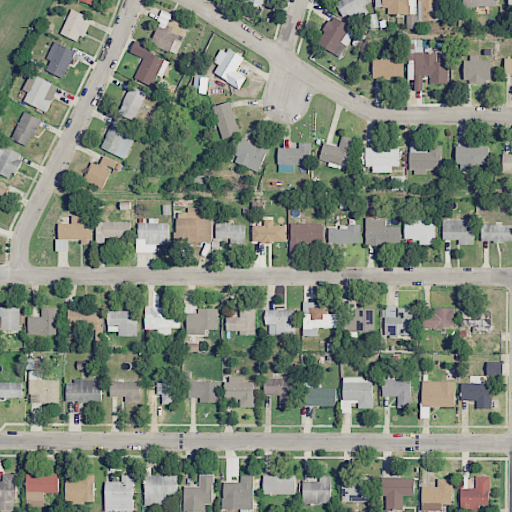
[(372,1),(371,0),(335,0),(334,0),(343,17),(349,14),(353,22),(369,13),(365,5),(372,1)]
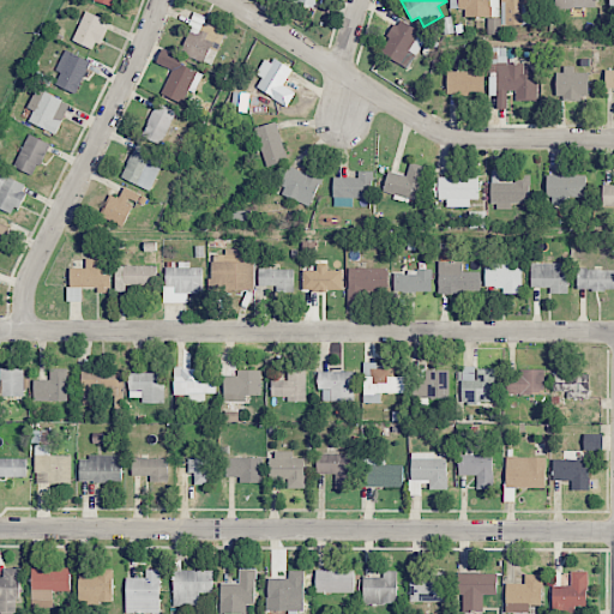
[(501,0),(501,24),(530,25),(531,2),(545,2),(545,0),(501,0)]
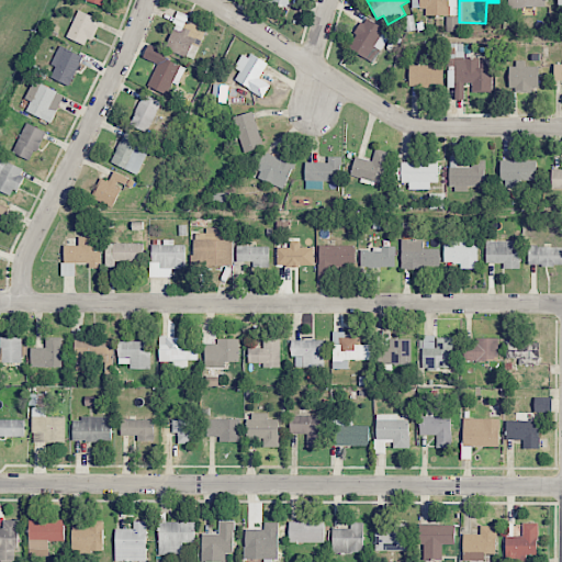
[(67,38),(89,45),(98,18),(77,10),(67,38)]
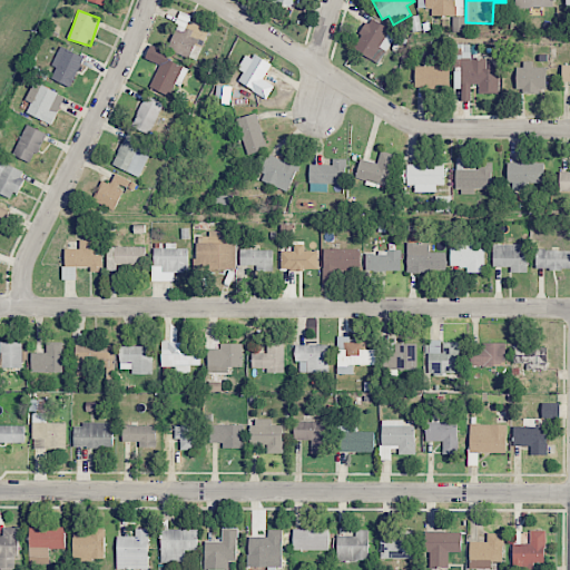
[(167,48),(196,61),(209,29),(189,21),(192,16),(183,12),(167,48)]
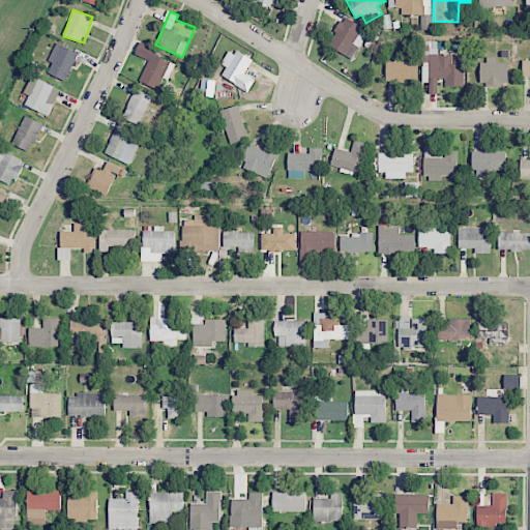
[(349,55),(361,25),(342,17),(329,47),(349,55)]
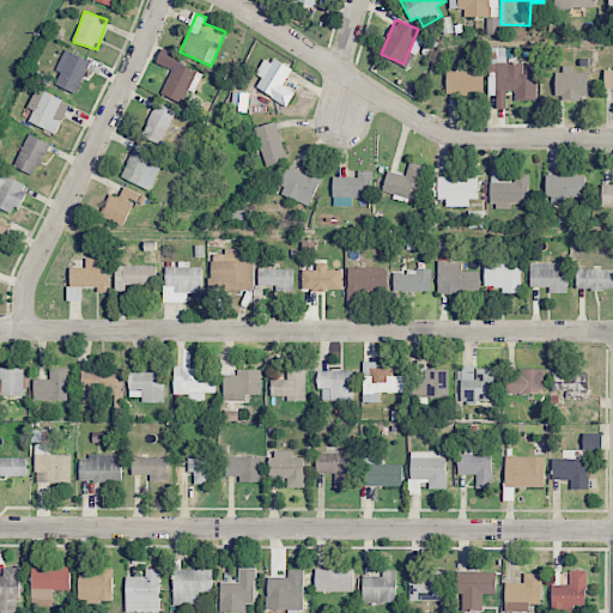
[(76,93),(90,61),(65,49),(55,71),(61,73),(55,84),(76,93)]
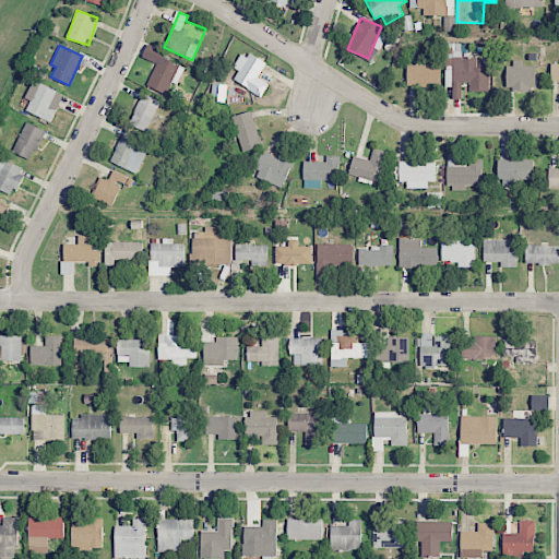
[(234,68),(238,70),(233,80),(262,96),(270,84),(258,78),(266,63),(242,50),(234,68)]
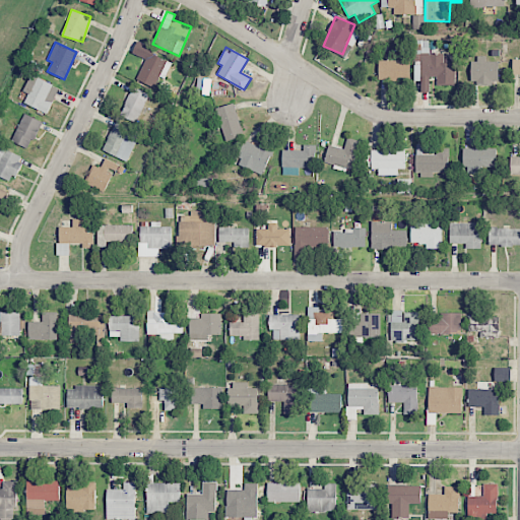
[(168,61),(150,53),(137,79),(154,87),(168,61)]
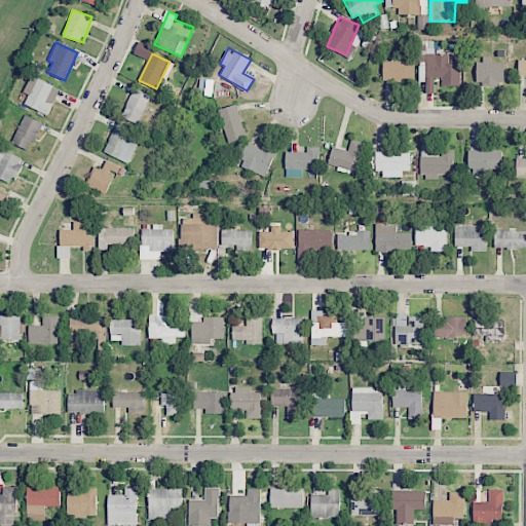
[(477,63),(476,83),(503,84),(504,61),(484,60),(483,63),(477,63)]
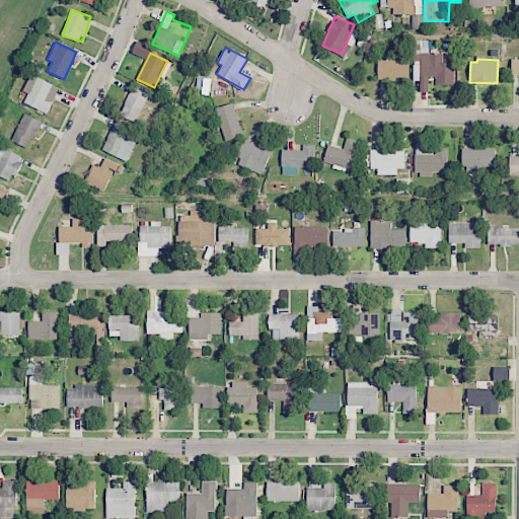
[(377,79),(409,79),(409,61),(378,60),(377,79)]
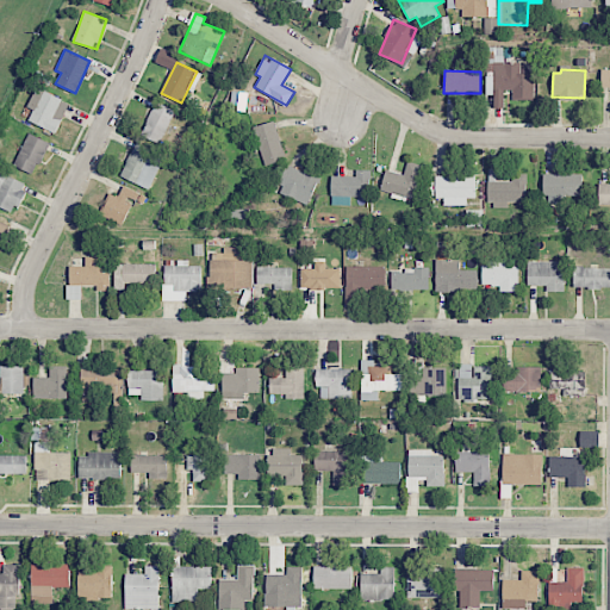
[(30,107),(33,109),(29,123),(58,132),(68,100),(35,89),(30,107)]
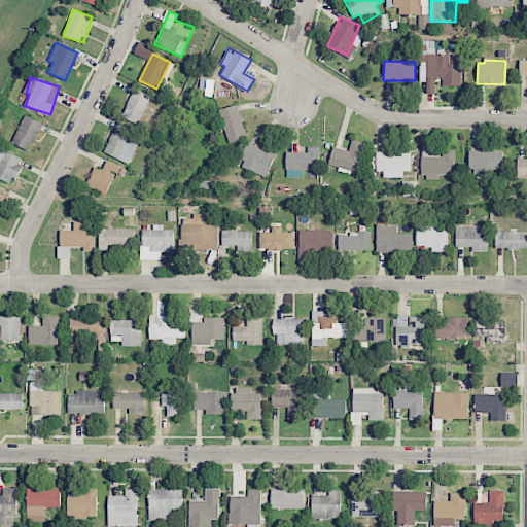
[(151,95),(135,88),(123,115),(139,124),(151,95)]
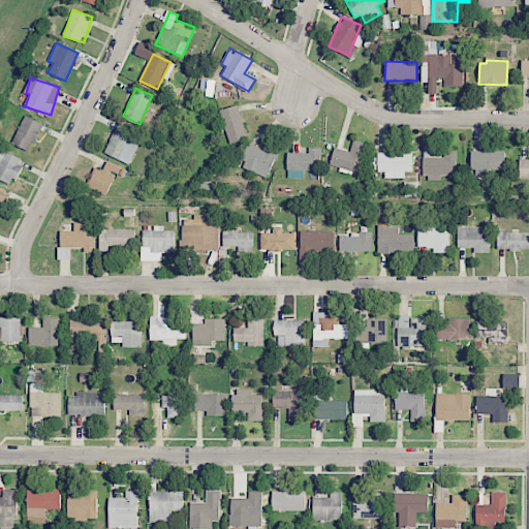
[(248,137),(237,104),(219,111),(230,144),(248,137)]
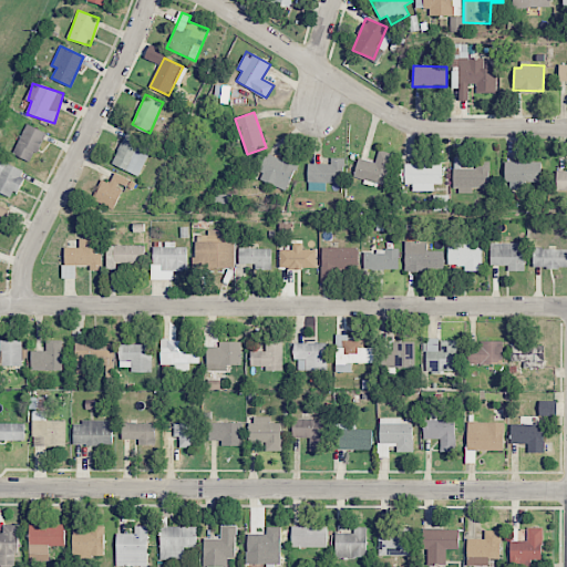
[(34,162),(44,131),(26,124),(14,155),(34,162)]
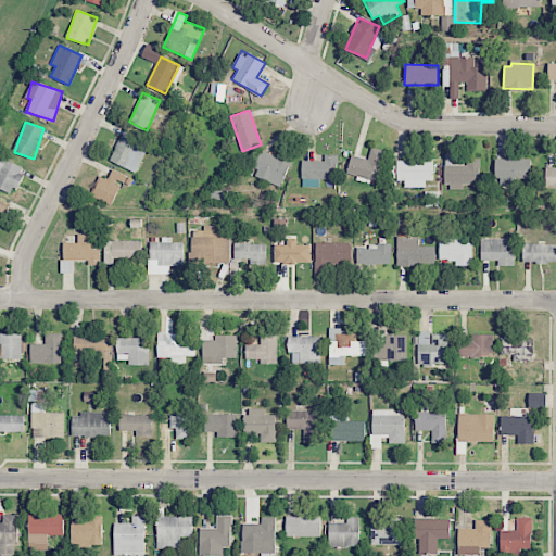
[(136,173),(150,142),(124,129),(110,161),(136,173)]
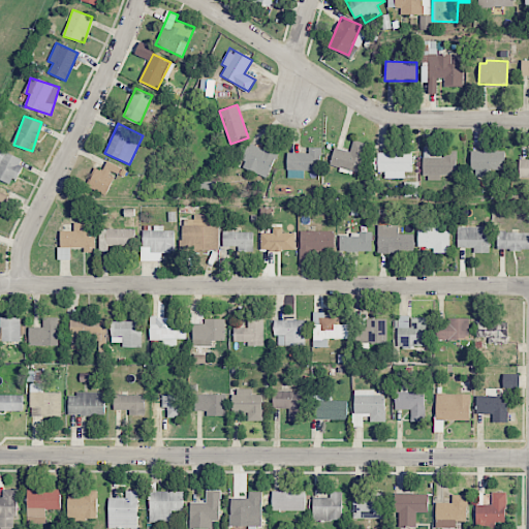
[(334,148),(330,166),(360,172),(366,143),(352,141),(350,151),(334,148)]
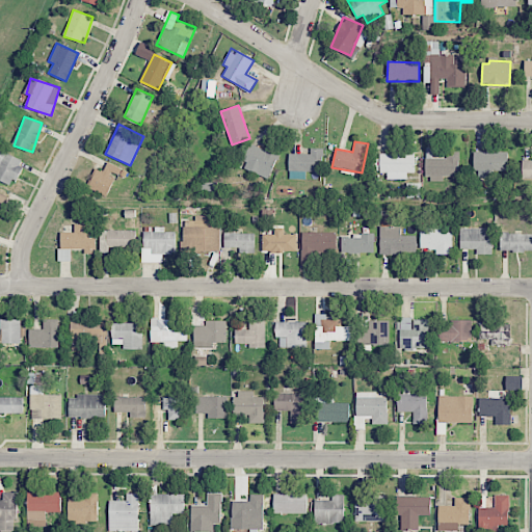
[(250,144),(242,169),(270,179),(281,148),(267,143),(266,150),(250,144)]
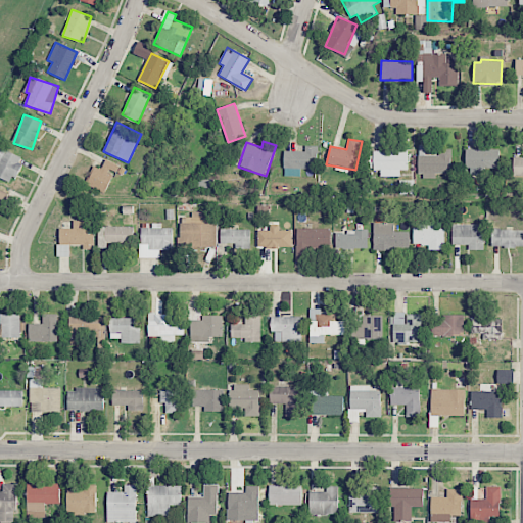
[(305,151),(284,151),(284,176),(300,176),(300,169),(318,169),(318,146),(305,145),(305,151)]
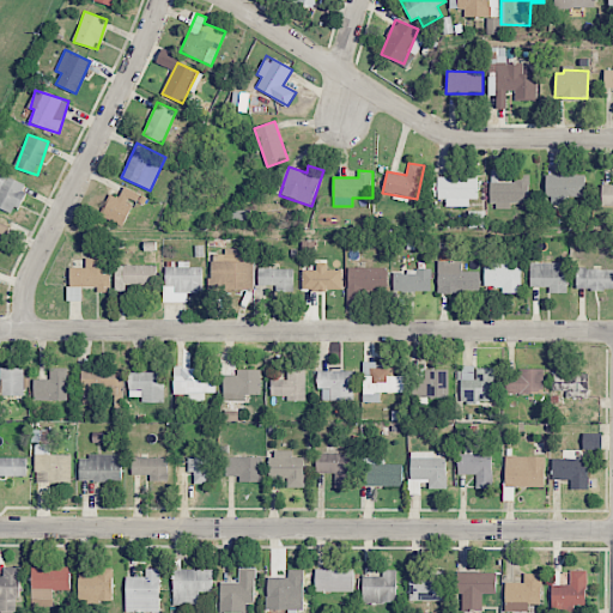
[(528,175),(515,175),(515,183),(498,183),(498,170),(490,170),(490,207),(509,207),(509,202),(529,202),(528,175)]
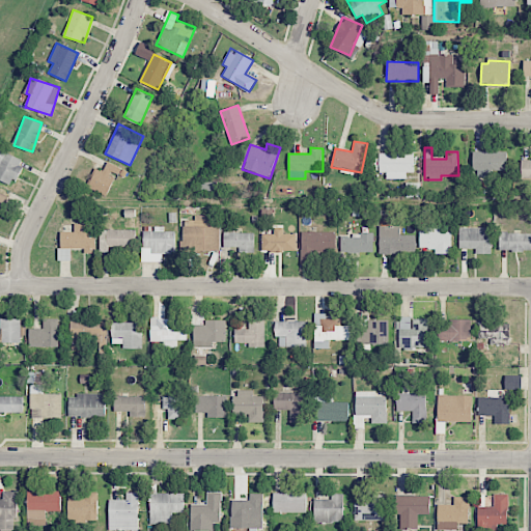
[(0,179),(12,186),(24,160),(0,149),(0,179)]
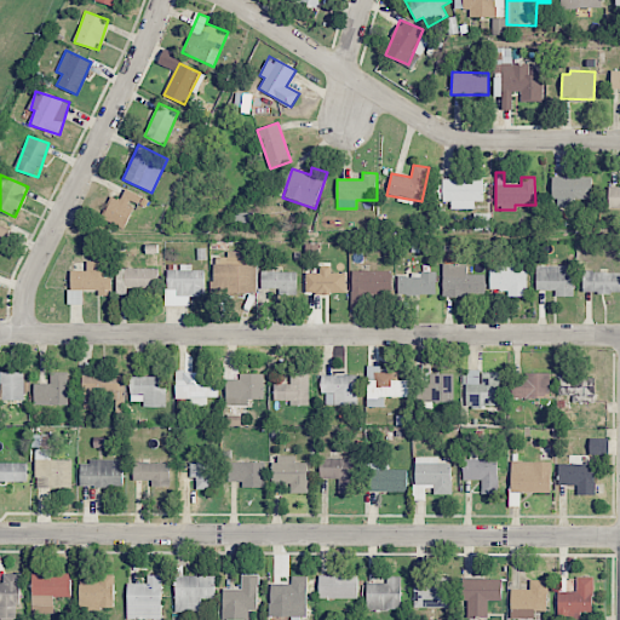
[(554,207),(573,207),(573,199),(591,199),(592,177),(554,176),(554,207)]
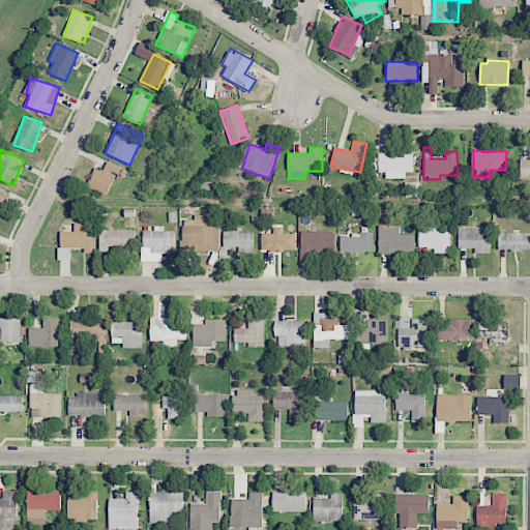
[(413,152),(378,153),(378,172),(385,172),(385,179),(405,179),(405,172),(413,172),(413,152)]
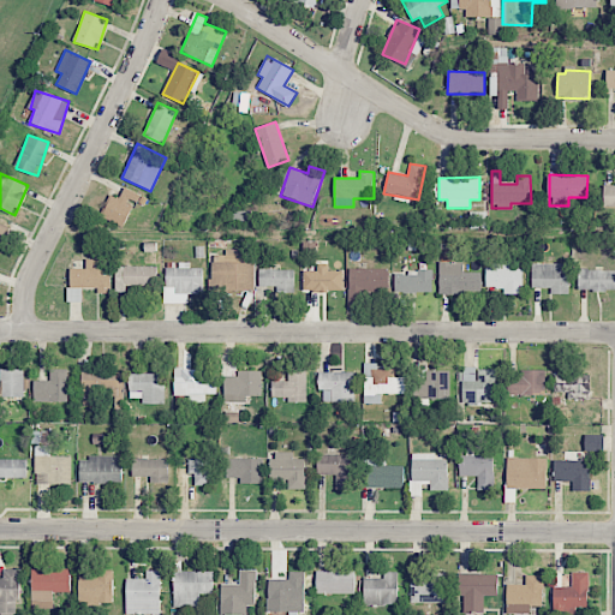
[(614,184),(604,185),(603,206),(614,206),(614,184)]
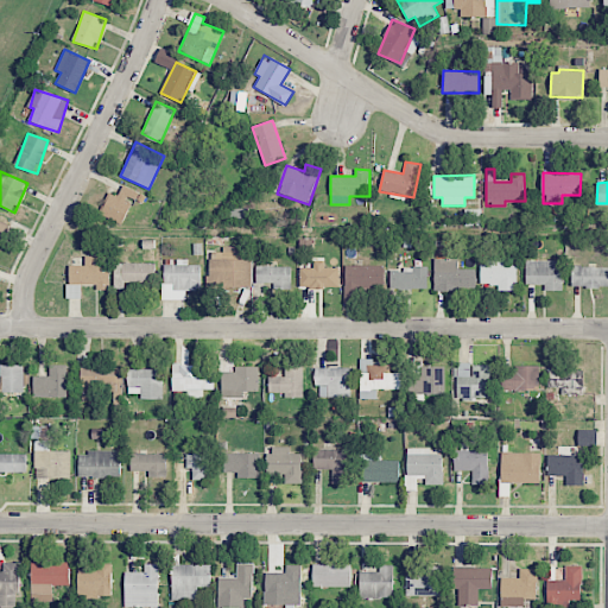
[(124,225),(137,191),(122,185),(118,196),(108,192),(100,215),(124,225)]
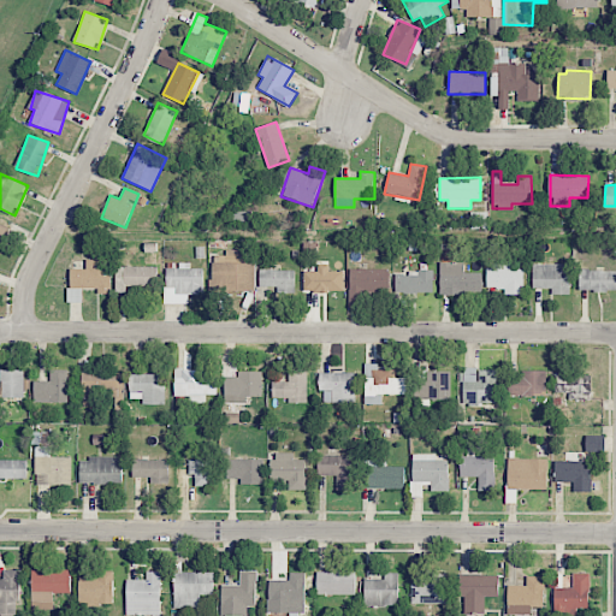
[(255,291),(255,255),(237,255),(237,250),(225,250),(225,255),(211,255),(211,291),(255,291)]
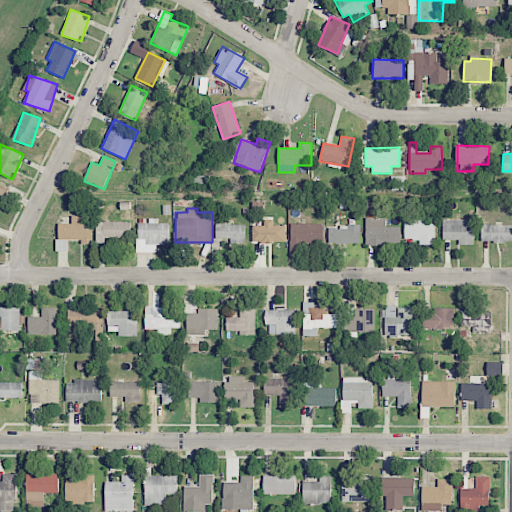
[(57,224),(58,251),(69,251),(69,240),(82,240),(82,244),(92,244),(92,215),(72,215),(72,224),(57,224)]
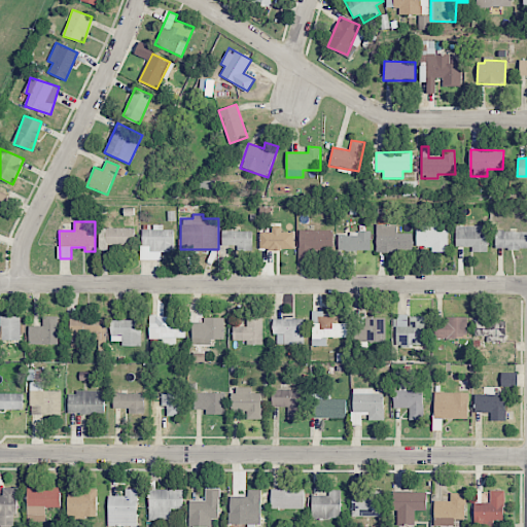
[(438,222),(417,223),(418,251),(448,251),(448,230),(438,230),(438,222)]
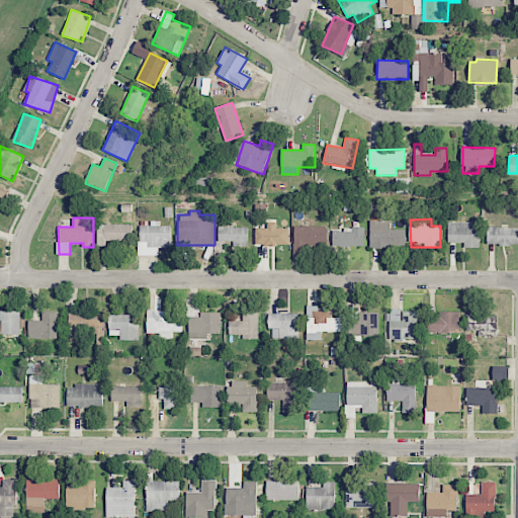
[(139,226),(139,255),(158,255),(158,248),(171,247),(171,226),(160,226),(160,221),(151,222),(151,226),(139,226)]
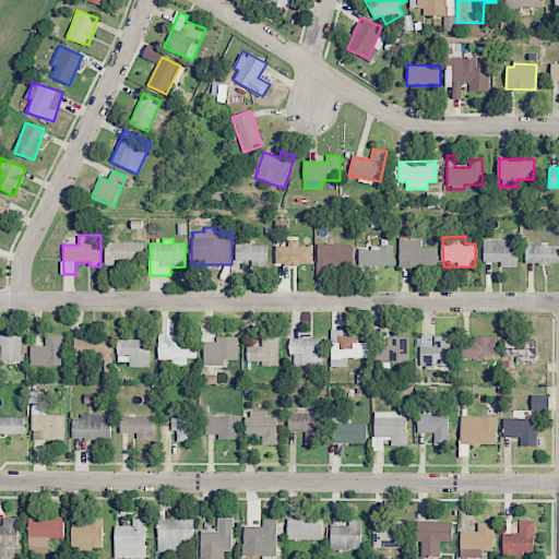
[(400,266),(438,265),(438,248),(420,248),(420,238),(399,238),(400,266)]
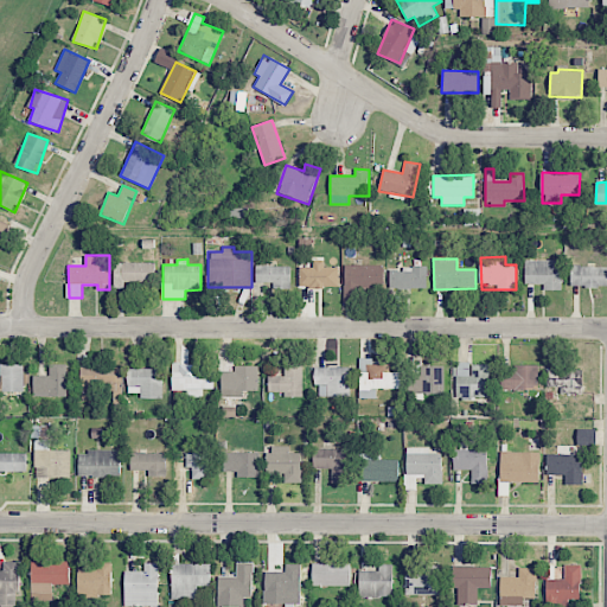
[(339,267),(324,267),(324,261),(313,260),(313,267),(300,267),(299,287),(338,287),(339,267)]
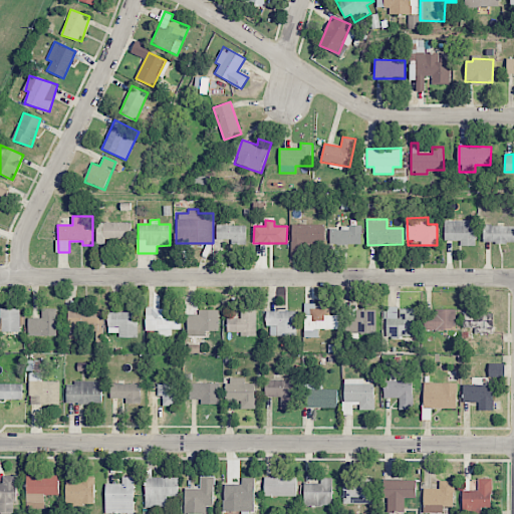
[(475,245),(475,220),(444,221),(445,241),(459,240),(459,246),(475,245)]
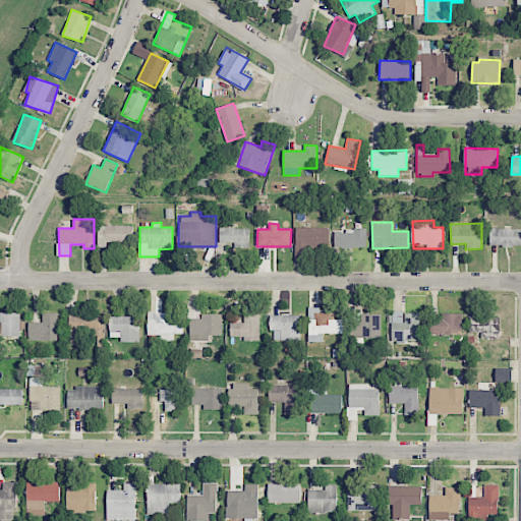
[(133,225),(98,226),(98,247),(111,247),(111,242),(133,242),(133,225)]
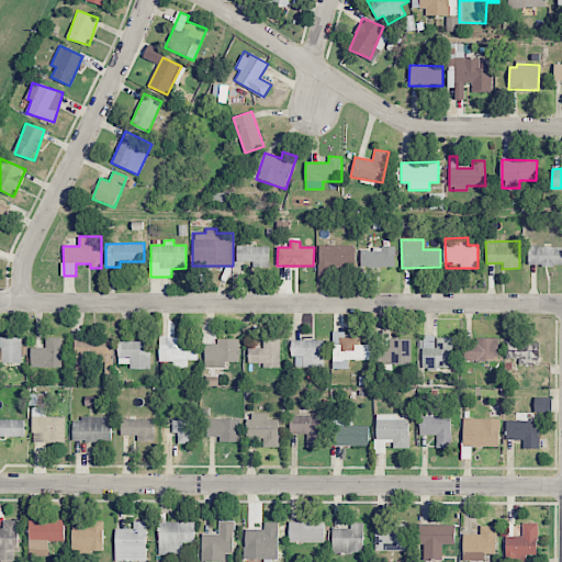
[(355,245),(318,246),(319,270),(356,269),(355,245)]
